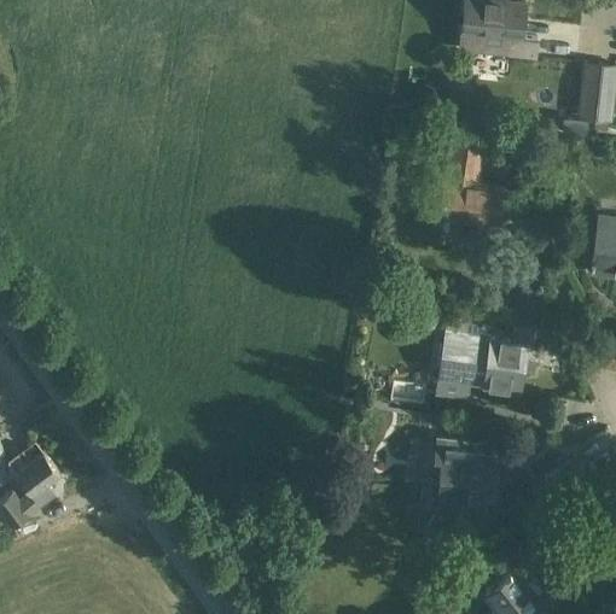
[(466,0),(465,19),(463,34),(510,39),(507,57),(536,59),(539,40),(524,39),(528,5),(488,1),(488,0),(466,0)]
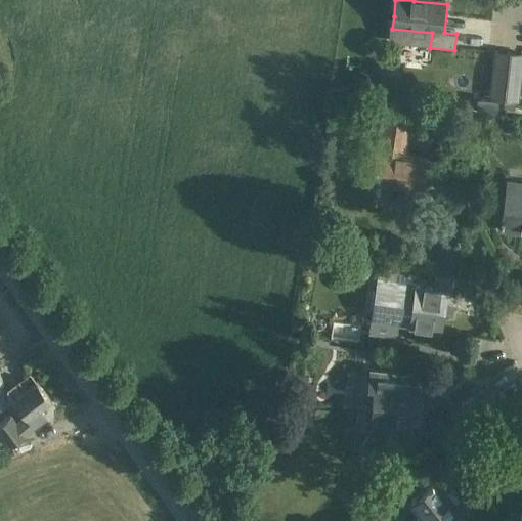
[(505,102),(509,55),(495,54),(490,101),(505,102)]
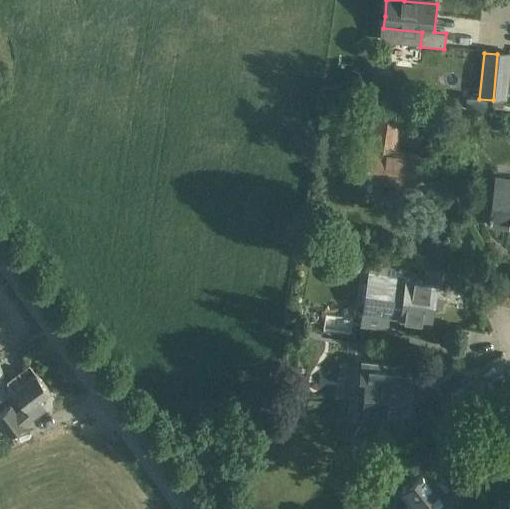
[(509,56),(497,54),(493,100),(508,102),(509,88),(509,56)]
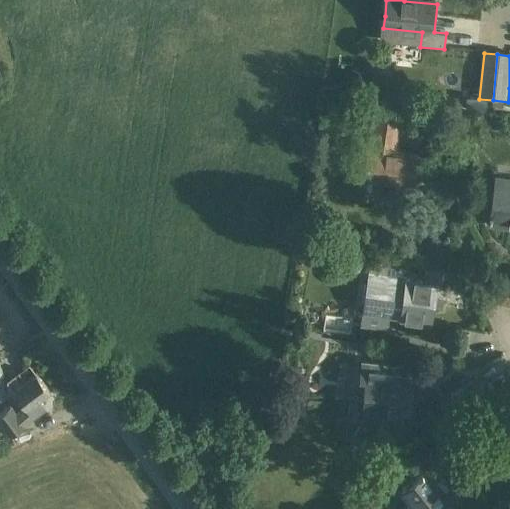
[(412,109),(391,106),(390,114),(411,116),(412,109)]
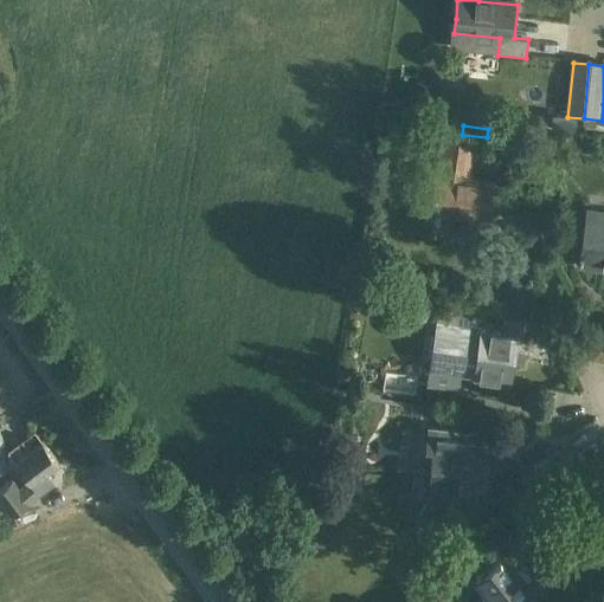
[(509,226),(512,221),(514,208),(508,207),(508,204),(493,200),(495,186),(470,181),(475,147),(444,142),(439,176),(438,176),(432,212),(489,221),(488,226),(503,228),(509,226)]
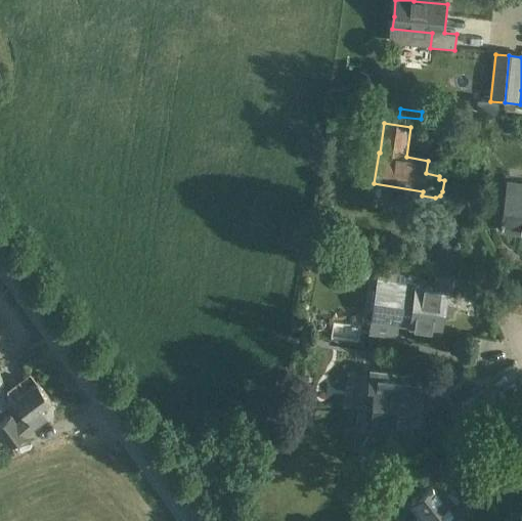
[(521,185),(510,183),(505,211),(502,231),(521,234),(521,185)]
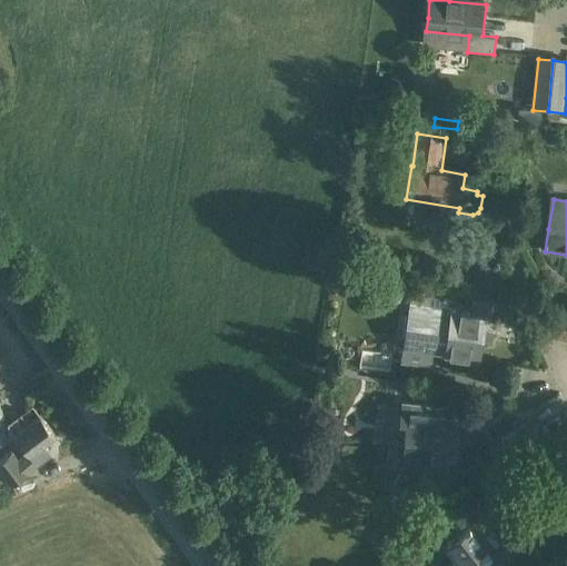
[(496,299),(474,295),(471,309),(494,313),(496,299)]
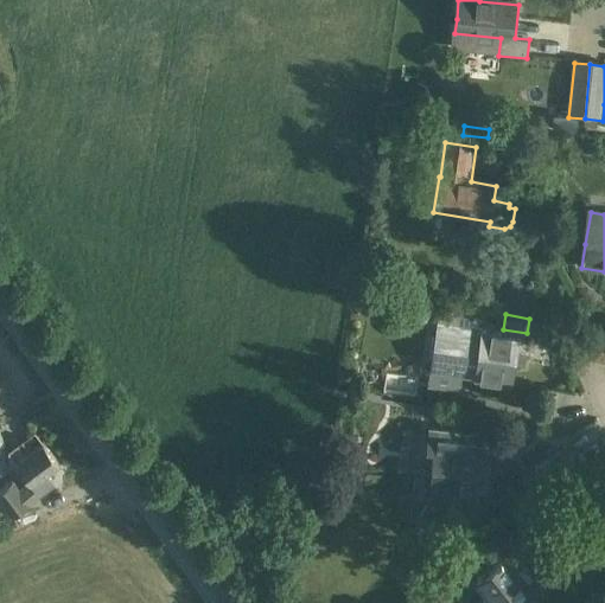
[(529,340),(507,337),(440,326),(434,365),(477,372),(476,379),(511,384),(515,365),(526,367),(527,359),(530,360),(535,357),(536,346),(534,341),(529,341),(529,340)]
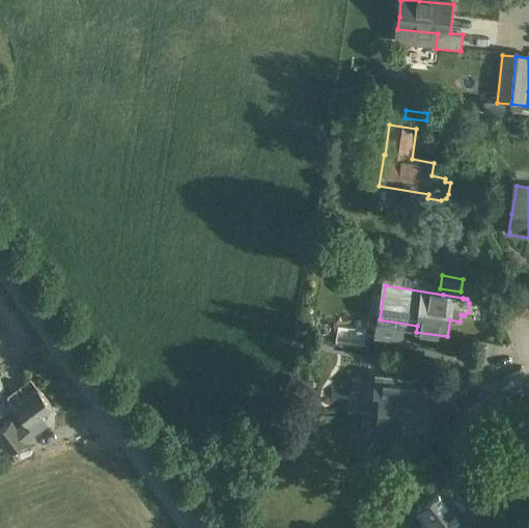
[(374,395),(382,396),(379,417),(372,416),(369,435),(400,439),(402,426),(424,429),(424,433),(427,415),(434,416),(436,399),(429,398),(432,386),(378,378),(374,395)]
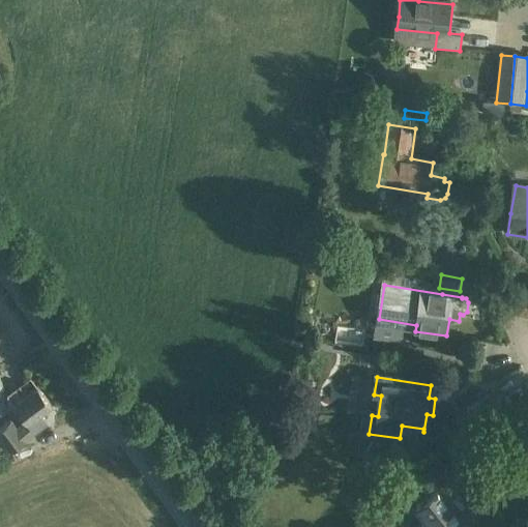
[(39,389),(23,402),(16,407),(28,423),(19,430),(13,422),(0,431),(0,437),(11,452),(50,426),(42,416),(53,408),(39,389)]
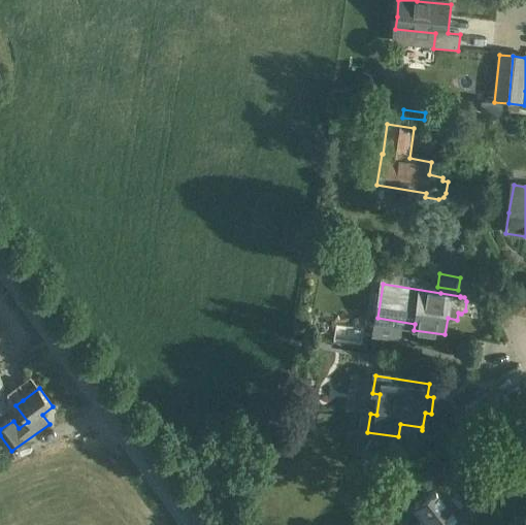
[(465,409),(478,429),(504,412),(493,393),(465,409)]
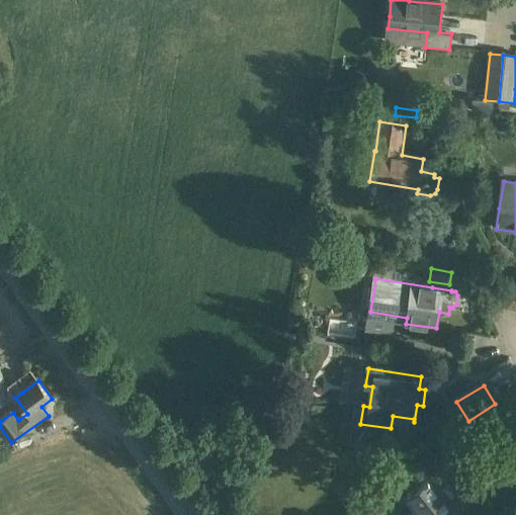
[(459,496),(451,502),(433,479),(425,486),(409,498),(422,514),(461,514),(459,512),(467,506),(459,496)]
